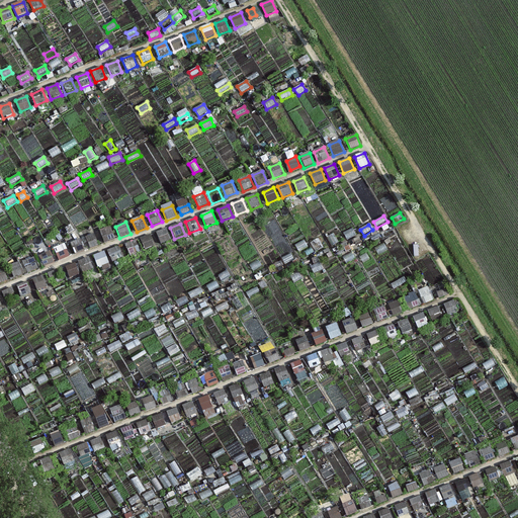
[(110,228),(99,232),(104,243),(114,239),(110,228)]
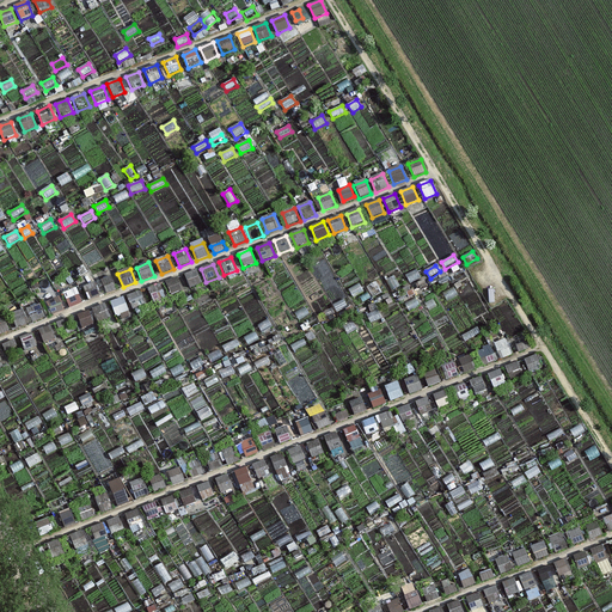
[(197,270),(184,275),(190,289),(202,283),(197,270)]
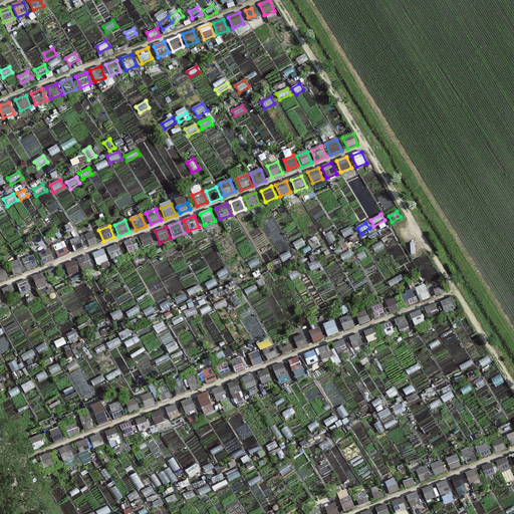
[(349,227),(341,232),(344,238),(352,233),(349,227)]
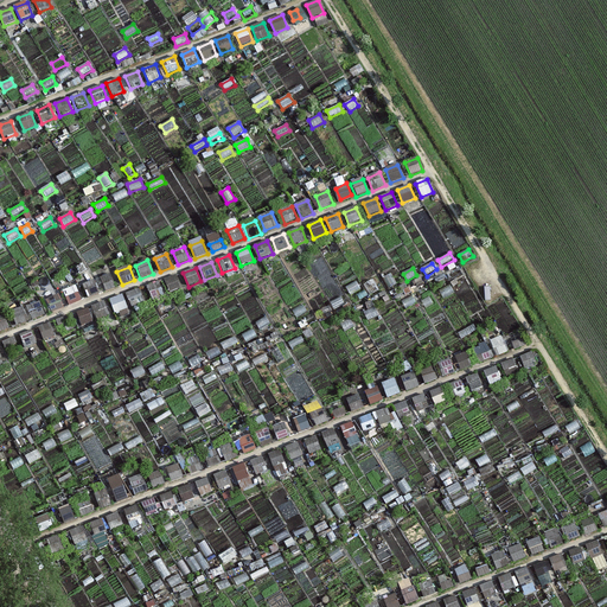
[(459,268),(447,275),(451,281),(462,274),(459,268)]
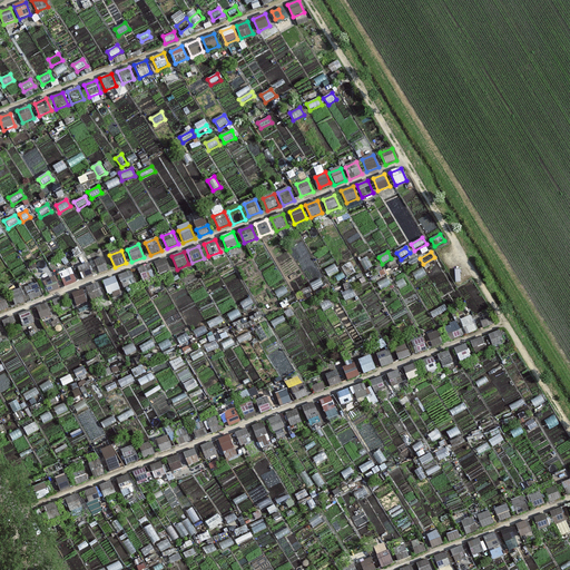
[(104,257),(94,262),(99,274),(108,269),(104,257)]
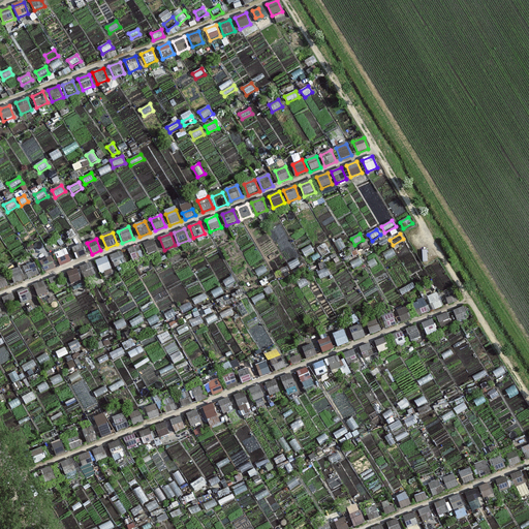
[(341,239),(334,243),(339,252),(346,248),(341,239)]
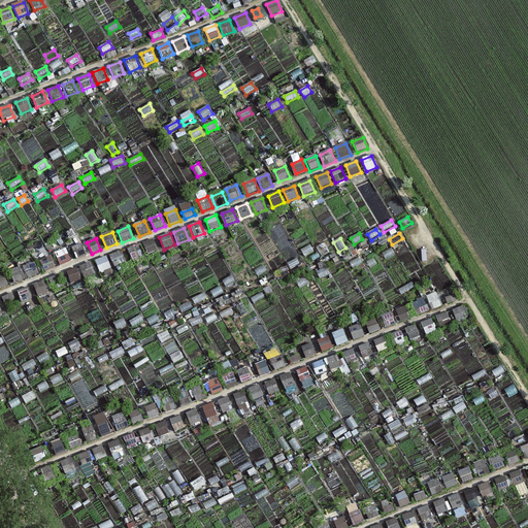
[(153,239),(141,244),(146,256),(157,251),(153,239)]
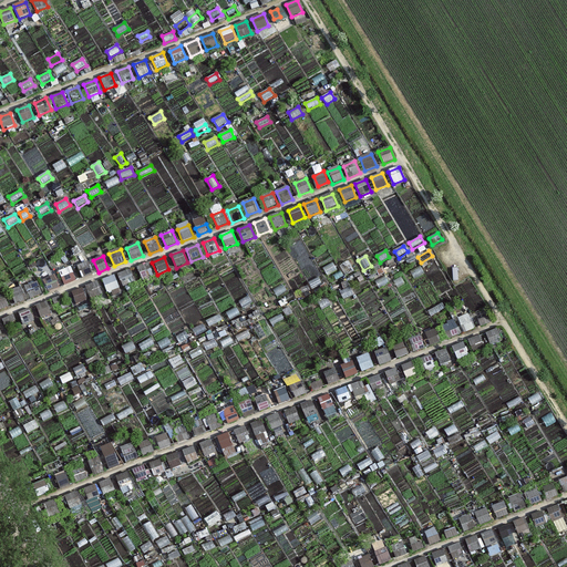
[(88,261),(75,267),(81,279),(92,275),(88,261)]
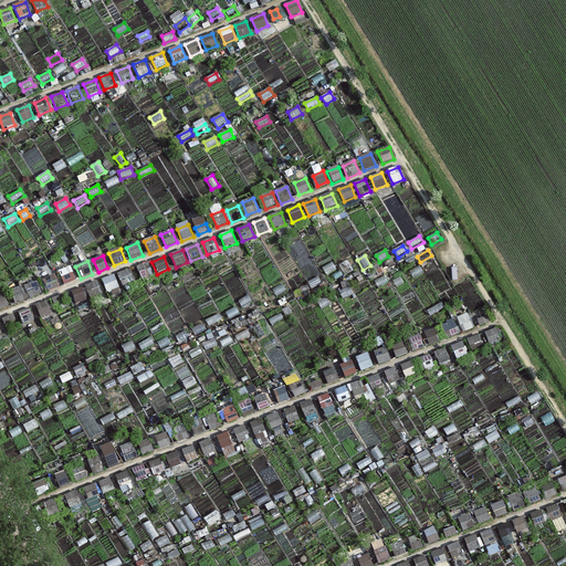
[(347,261),(339,265),(345,275),(353,271),(347,261)]
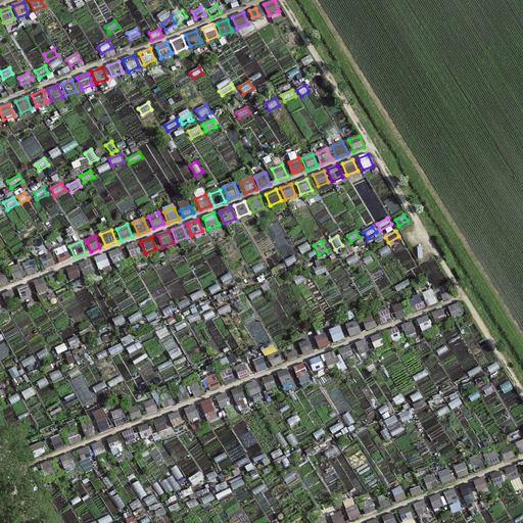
[(137,243),(126,248),(131,259),(141,254),(137,243)]
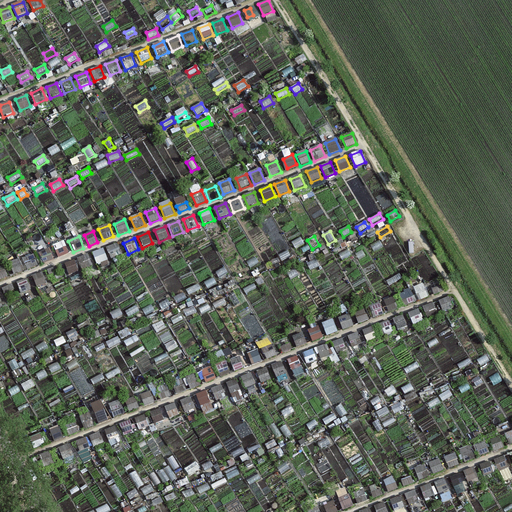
[(379,241),(370,246),(374,252),(382,247),(379,241)]
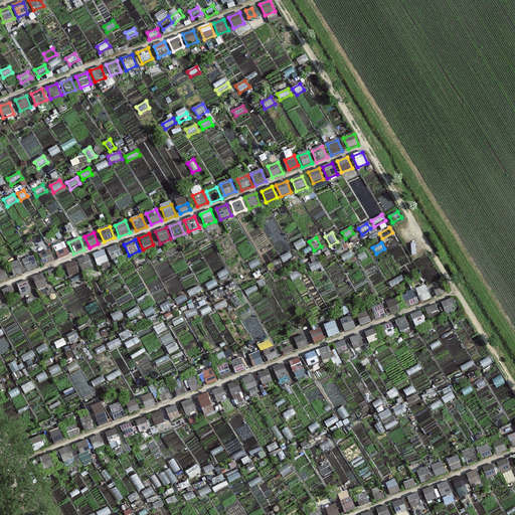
[(63,243),(53,247),(58,259),(68,254),(63,243)]
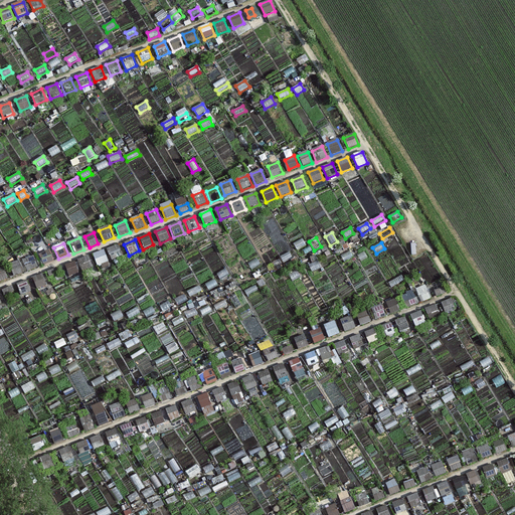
[(118,245),(107,249),(112,261),(122,256),(118,245)]
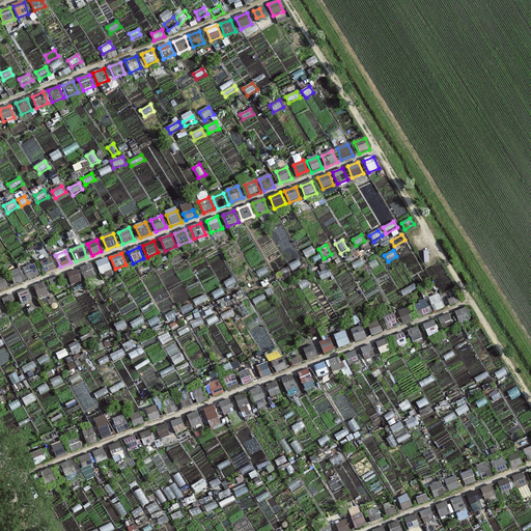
[(317,253),(309,257),(312,261),(319,257),(317,253)]
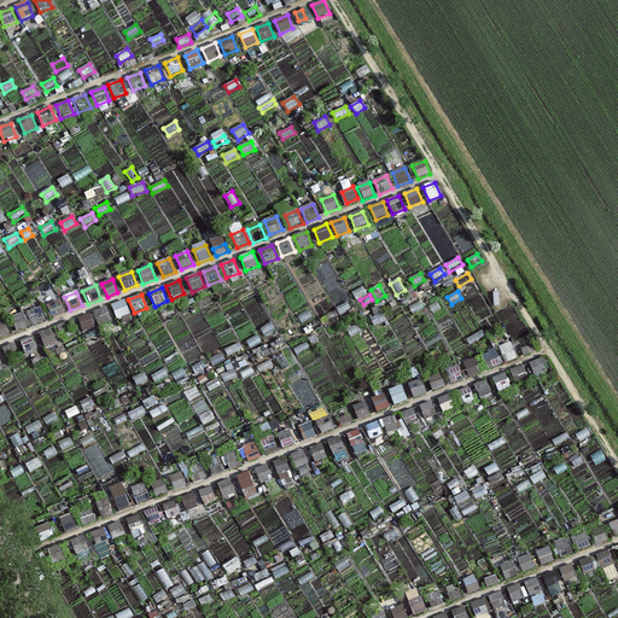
[(59,301),(46,305),(52,319),(64,314),(59,301)]
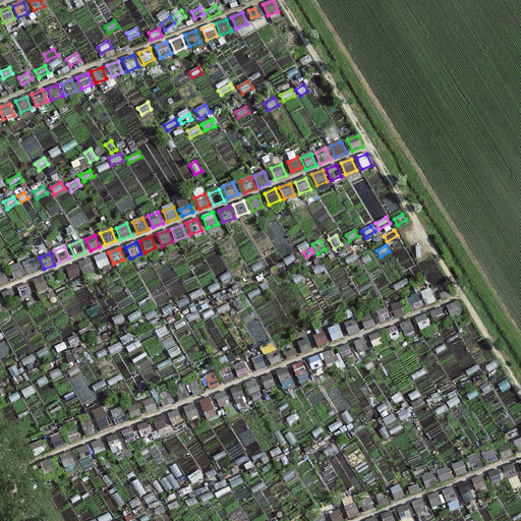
[(105,253),(95,258),(99,270),(110,265),(105,253)]
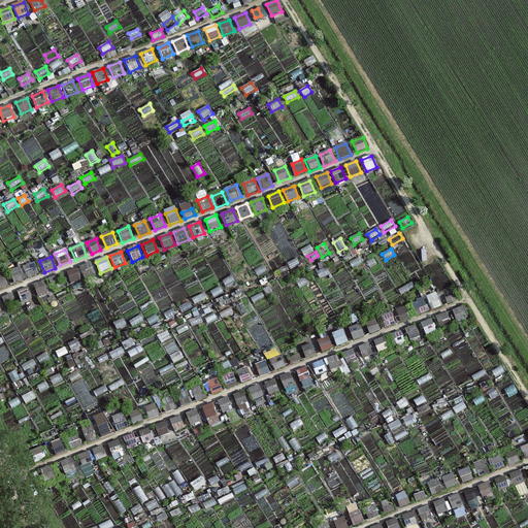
[(358,258),(350,263),(354,269),(362,264),(358,258)]
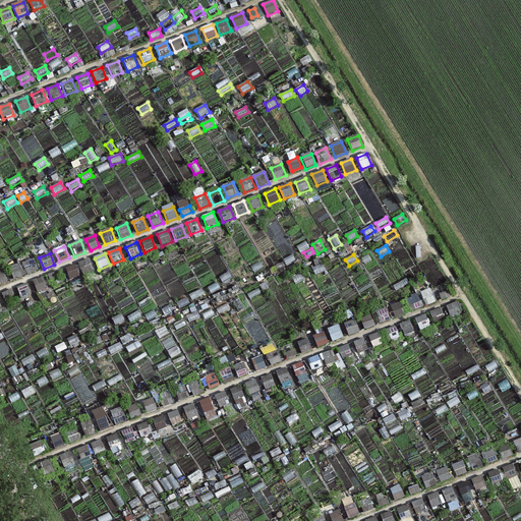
[(292,255),(283,259),(286,266),(295,262),(292,255)]
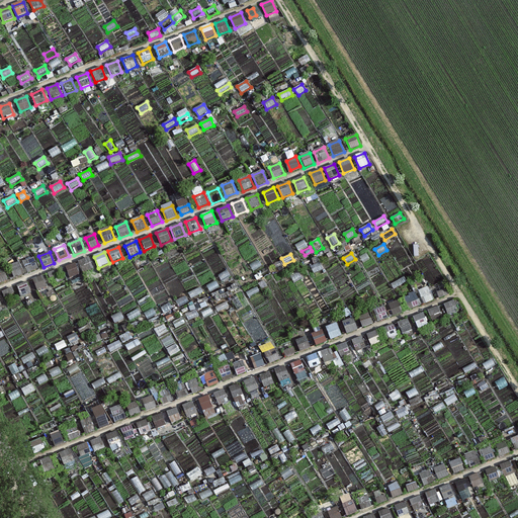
[(33,258),(23,262),(27,273),(38,269),(33,258)]
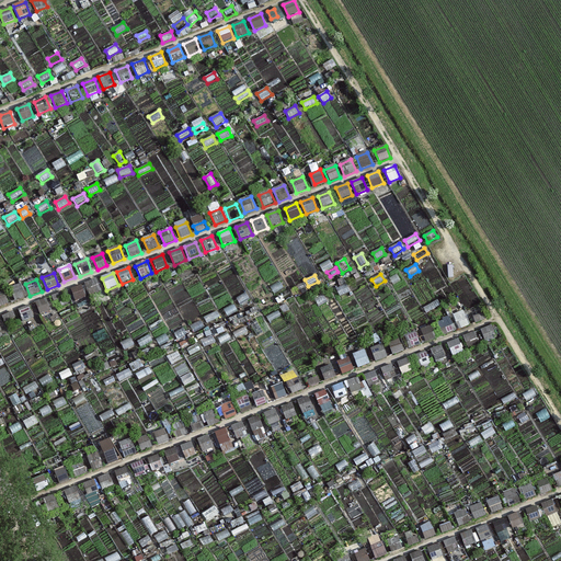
[(96,279),(84,284),(90,296),(101,292),(96,279)]
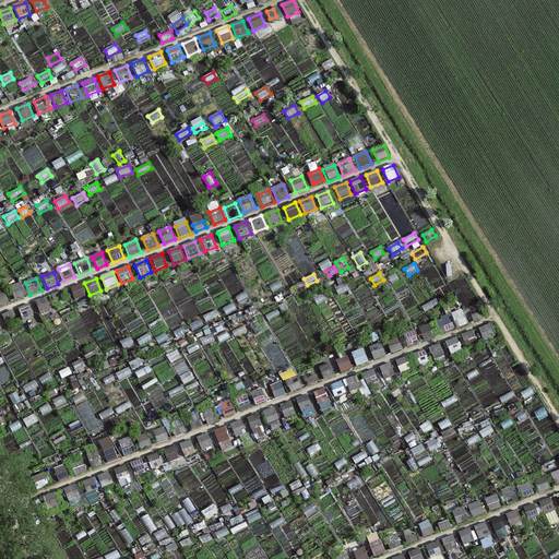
[(278,281),(269,286),(273,293),(282,287),(278,281)]
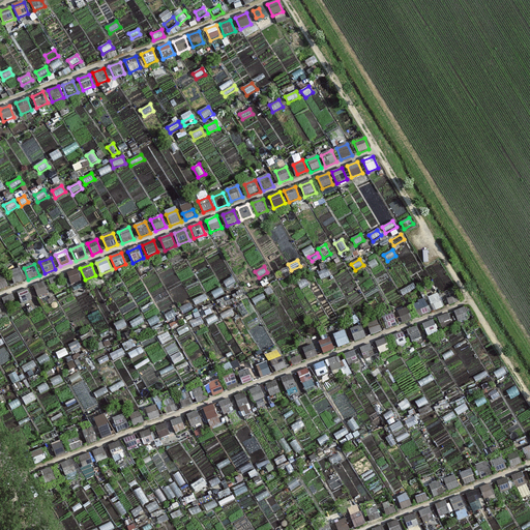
[(288,267),(280,270),(283,275),(290,271),(288,267)]
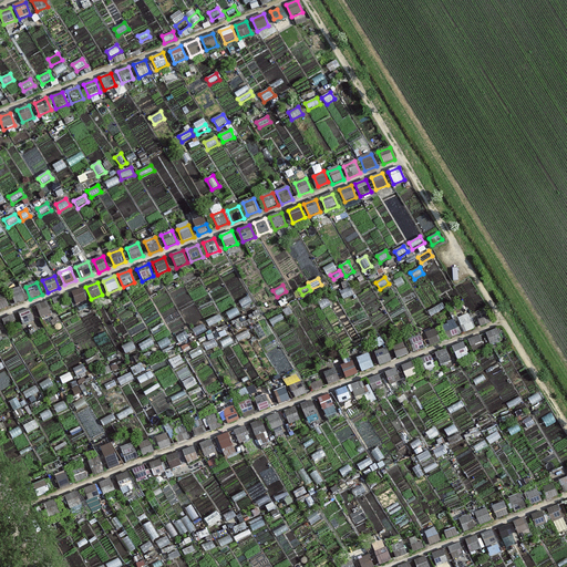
[(22,288),(10,292),(16,305),(27,300),(22,288)]
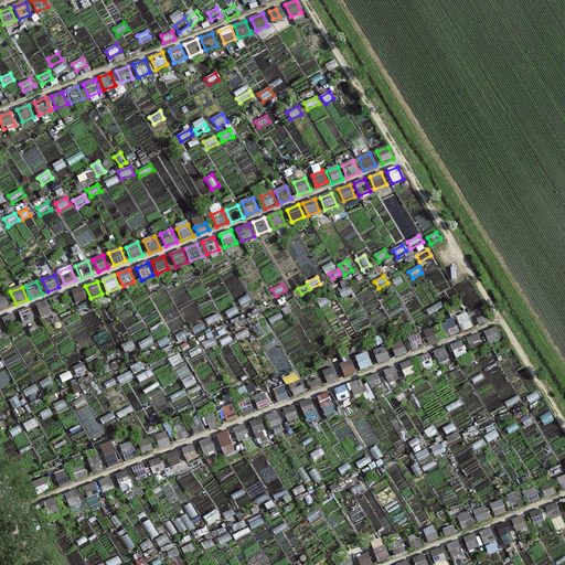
[(83,287),(71,291),(76,304),(87,299),(83,287)]
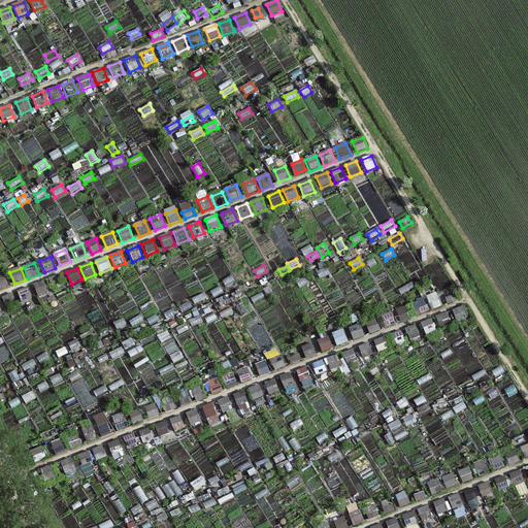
[(326,268),(317,272),(320,278),(329,274),(326,268)]
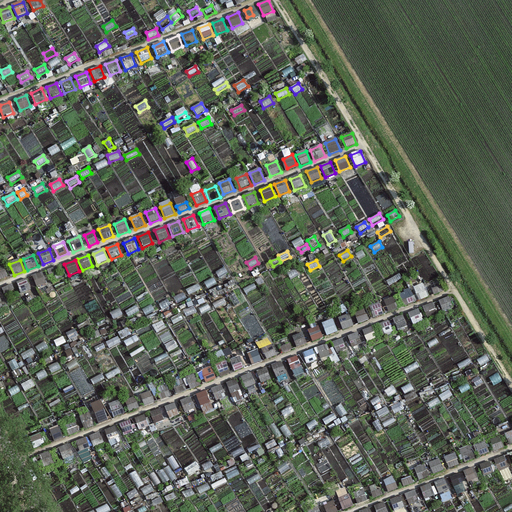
[(57,267),(47,271),(49,276),(60,272),(57,267)]
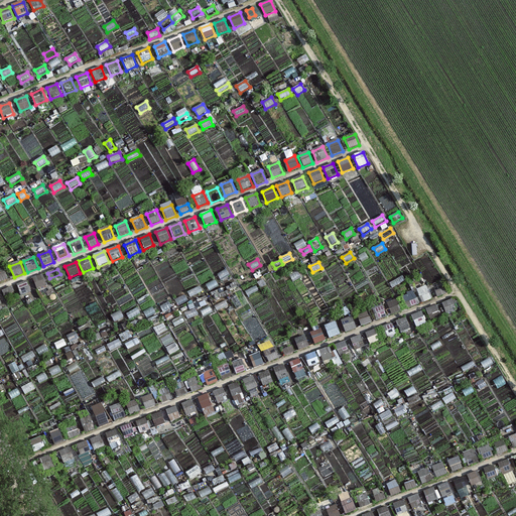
[(226,270),(218,274),(221,281),(229,276),(226,270)]
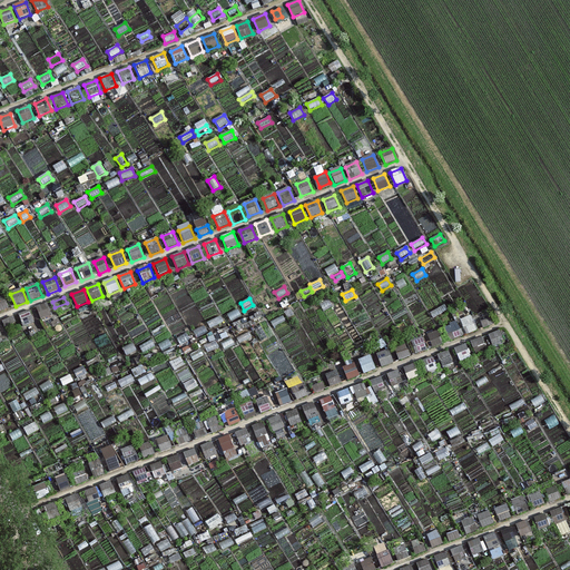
[(328,300),(320,305),(323,312),(333,306),(328,300)]
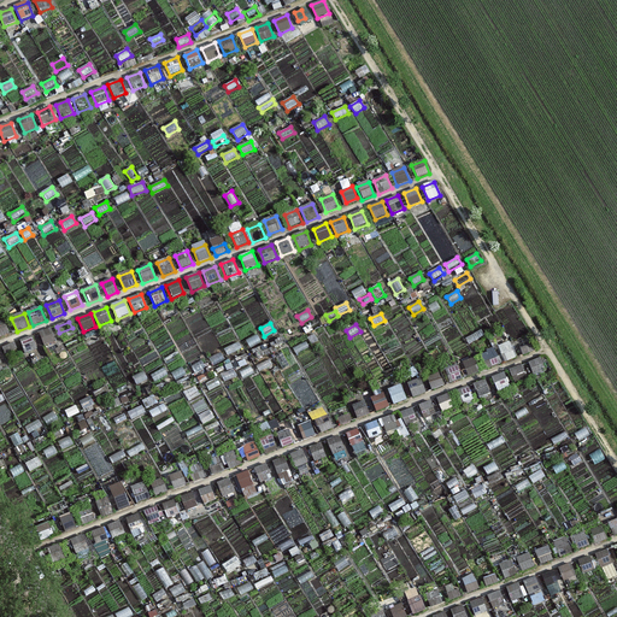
[(51,329),(37,334),(43,347),(56,342),(51,329)]
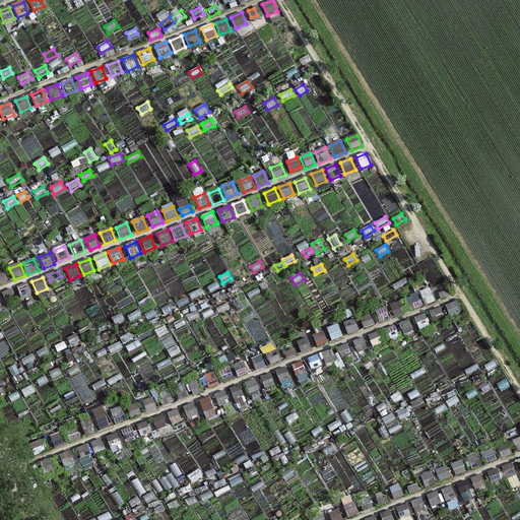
[(267,288),(264,281),(259,283),(263,290),(267,288)]
